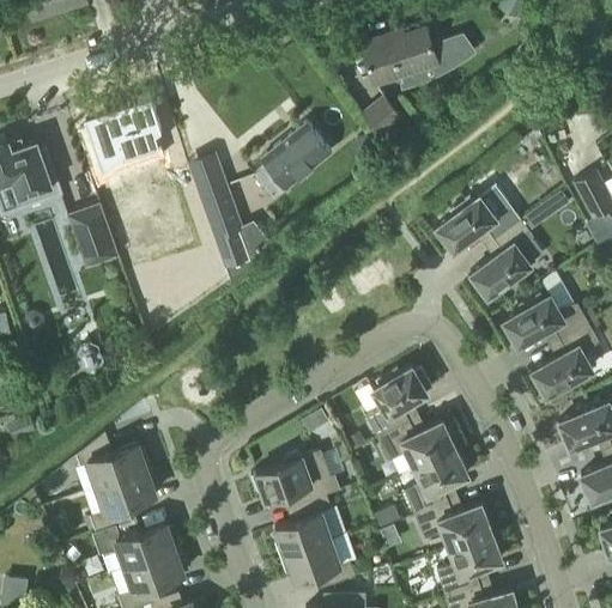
[(25,0),(28,5),(34,20),(88,2),(86,0),(25,0)]
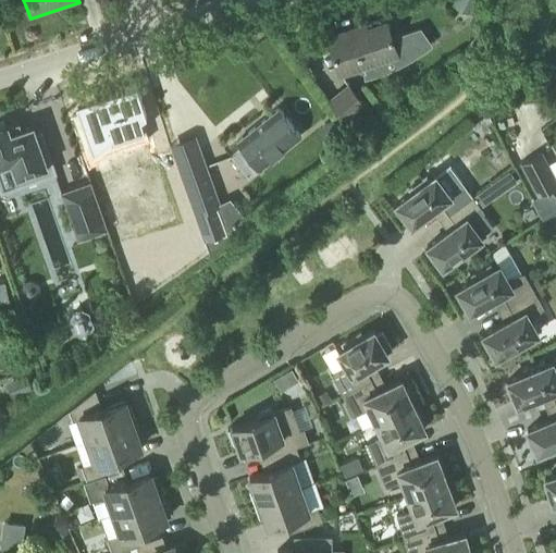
[(457,0),(453,9),(470,17),(479,0),(457,0)]
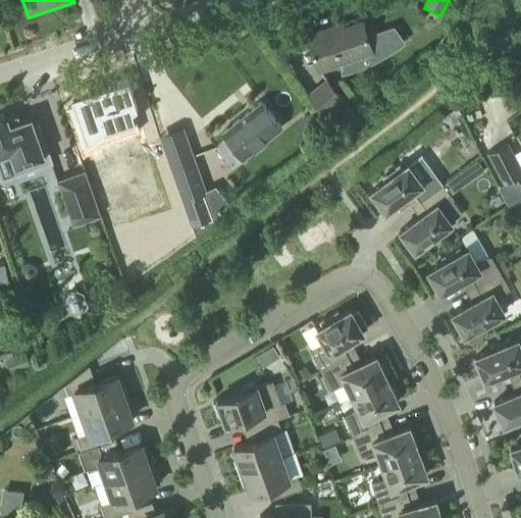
[(332,31),(329,32),(308,39),(319,73),(341,66),(343,71),(345,75),(360,70),(357,61),(372,56),(375,61),(400,46),(393,33),(386,35),(368,41),(363,24),(333,35),(332,31)]
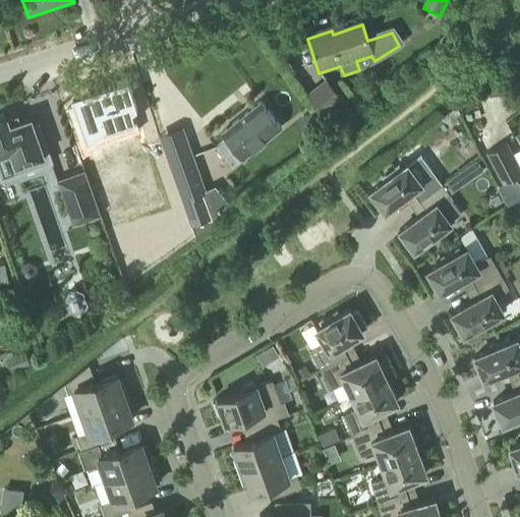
[(344,103),(326,80),(306,97),(324,119),(344,103)]
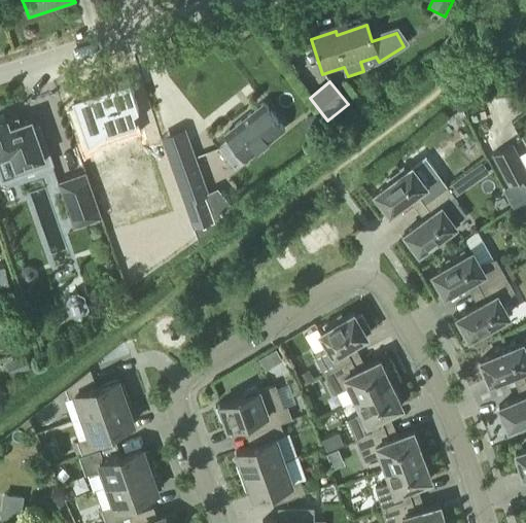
[(84,108),(69,113),(82,150),(81,151),(81,153),(83,152),(106,135),(107,138),(138,129),(134,115),(135,115),(139,112),(130,83),(110,90),(112,98),(104,100),(103,98),(88,103),(90,109),(84,110),(84,108)]
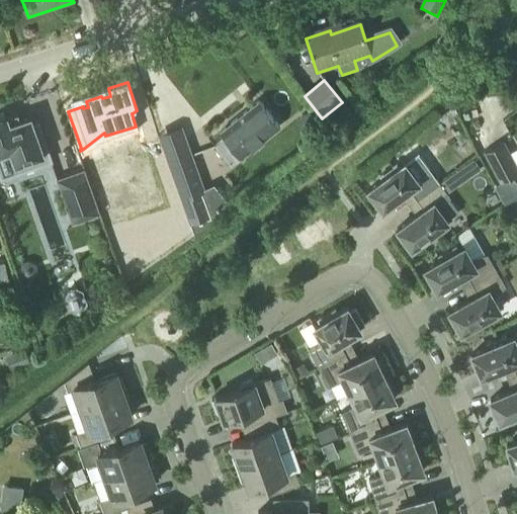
[(280,131),(260,104),(222,135),(227,141),(217,149),(232,168),(280,131)]
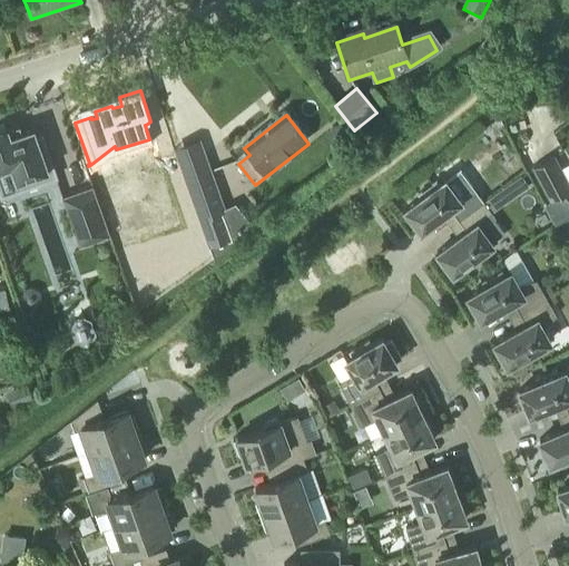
[(0,194),(2,201),(3,199),(0,189),(0,173),(12,169),(21,194),(58,181),(45,145),(39,146),(35,132),(23,136),(20,128),(9,133),(9,132),(6,133),(5,128),(0,128),(0,194)]
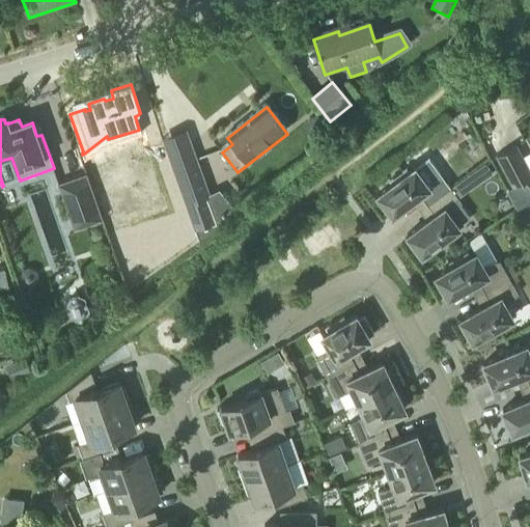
[(497,159),(513,191),(529,182),(529,173),(517,148),(497,159)]
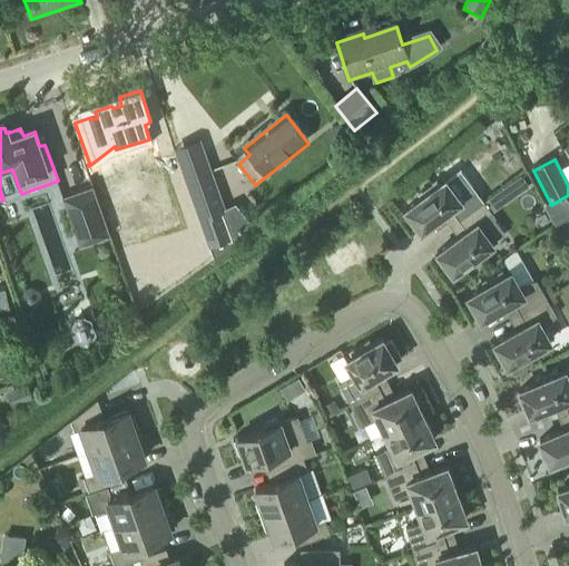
[(218,194),(211,174),(186,183),(199,224),(203,223),(213,251),(231,243),(221,215),(226,214),(218,194)]
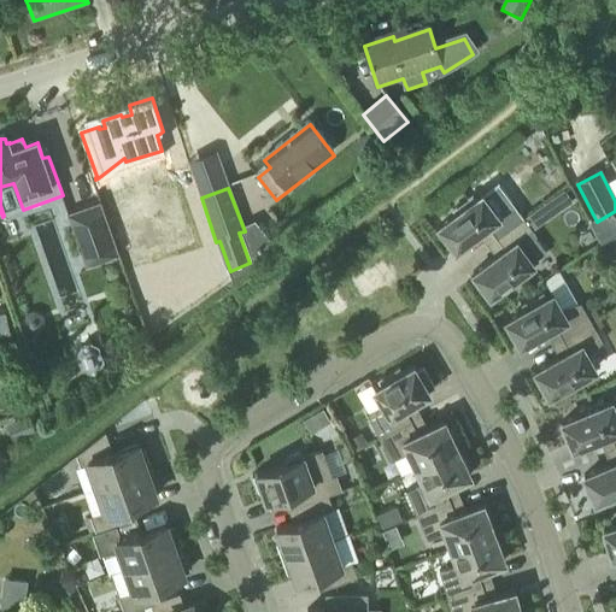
[(574,204),(564,192),(551,201),(561,215),(574,204)]
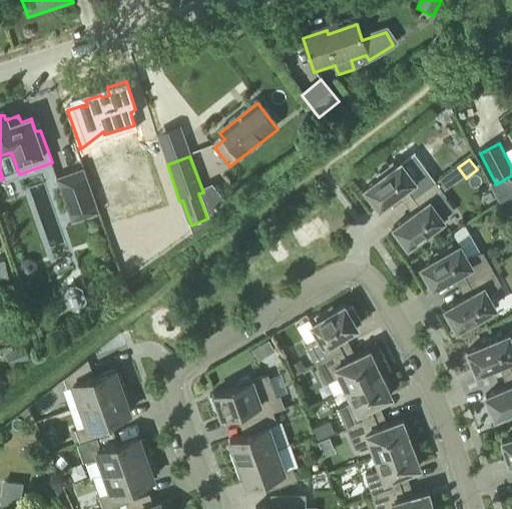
[(406,191),(413,200),(436,183),(425,169),(409,175),(401,164),(395,169),(393,166),(390,168),(381,175),(378,177),(380,180),(365,191),(380,210),(406,191)]
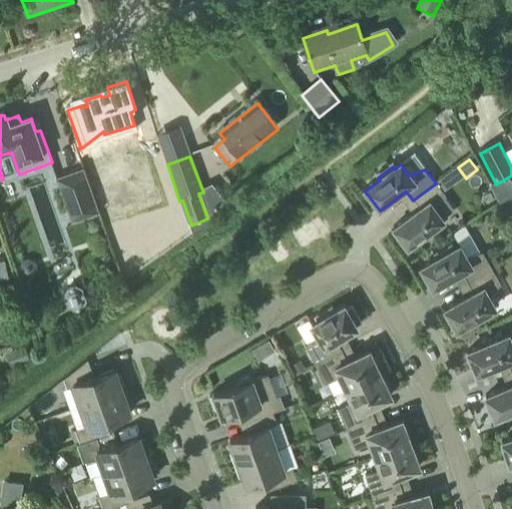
[(100,215),(84,170),(56,180),(72,225),(100,215)]
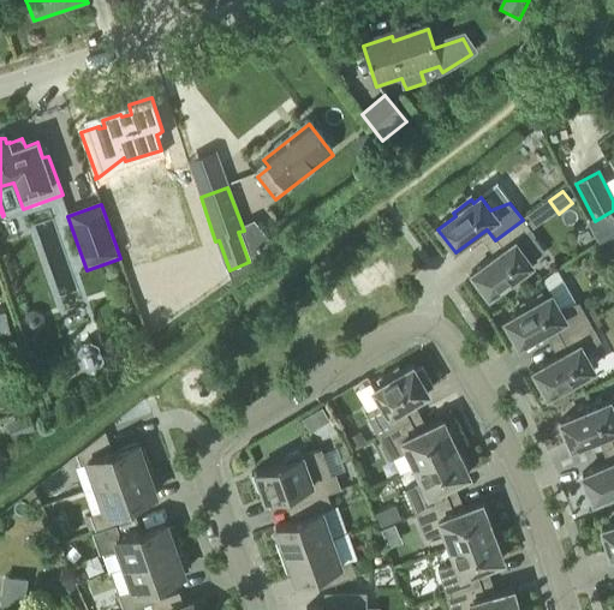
[(536,238),(523,220),(495,240),(504,252),(472,275),(489,299),(507,286),(510,289),(513,287),(525,279),(529,276),(525,273),(532,267),(523,253),(536,238)]
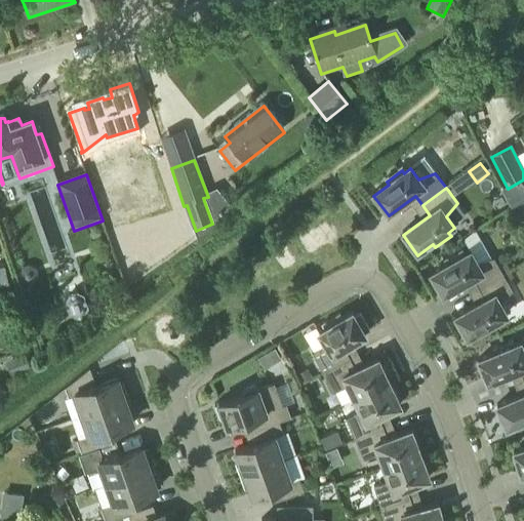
[(140,244),(147,257),(173,246),(167,233),(140,244)]
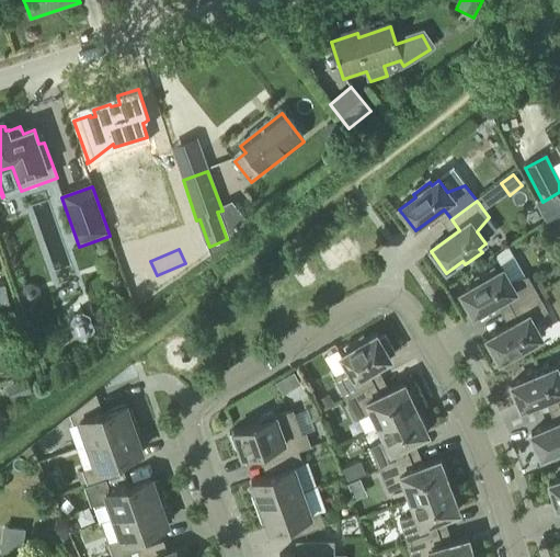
[(505,300),(512,311),(538,296),(528,279),(511,283),(503,271),(496,275),(494,271),(491,273),(480,280),(476,282),(478,285),(460,295),(473,318),(505,300)]
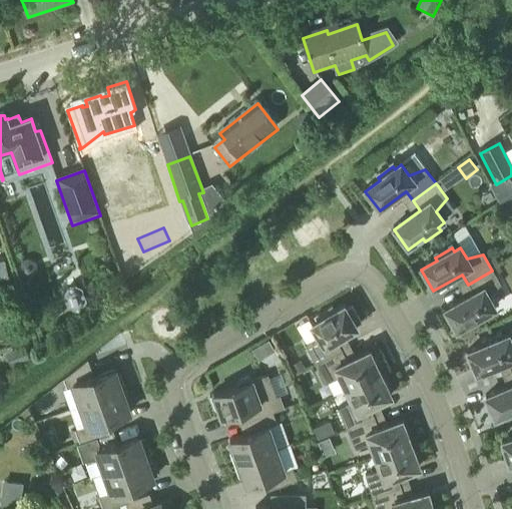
[(5,264),(0,264),(0,279),(1,283),(9,281),(5,264)]
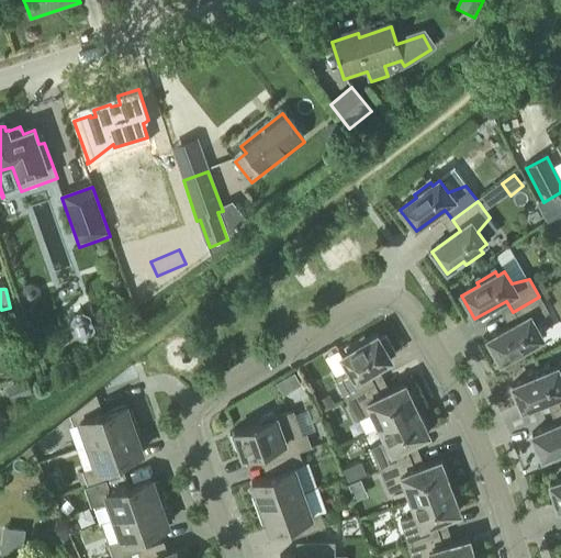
[(549,314),(539,297),(513,312),(519,324),(487,342),(501,365),(518,355),(520,358),(524,356),(535,349),(538,347),(537,344),(543,339),(536,327),(549,314)]
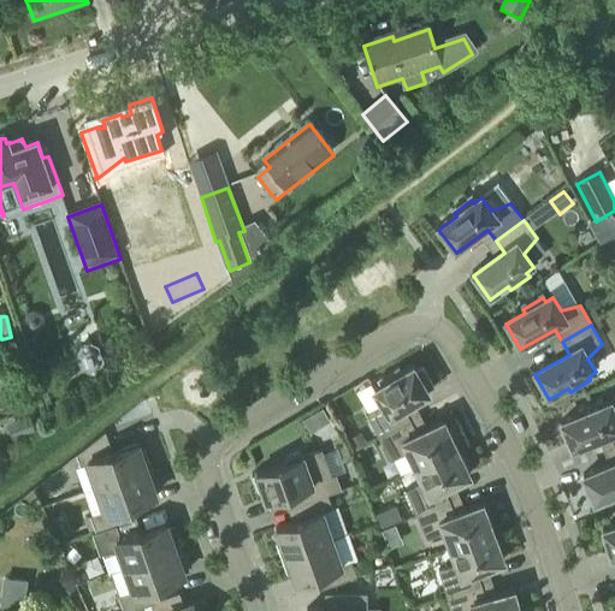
[(367,416),(379,440),(412,423),(404,410),(430,396),(429,393),(435,390),(424,371),(418,374),(414,368),(402,377),(400,372),(395,374),(383,381),(379,384),(382,387),(374,392),(384,407),(367,416)]
